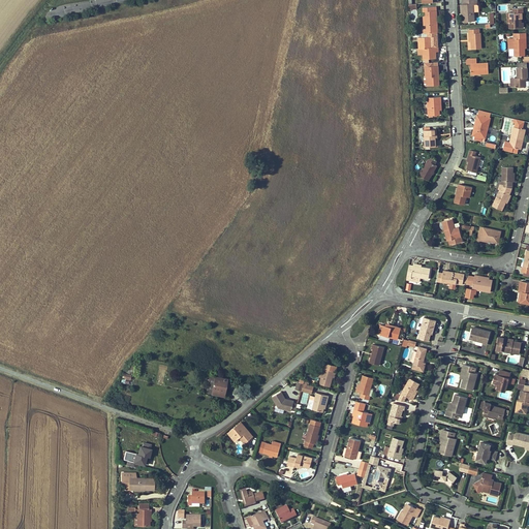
[(473,11),(473,4),(477,4),(476,0),(464,0),(464,4),(462,4),(463,22),(474,21),(473,11)]
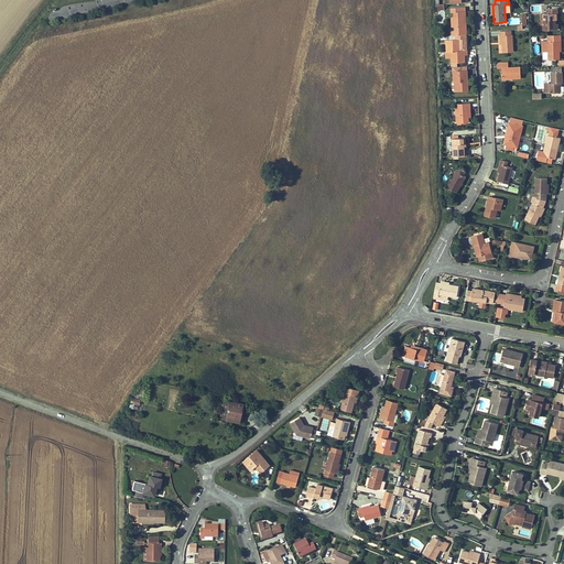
[(467,34),(465,7),(451,8),(451,12),(454,12),(454,18),(455,26),(455,31),(451,31),(451,35),(455,35),(466,34),(467,34)]
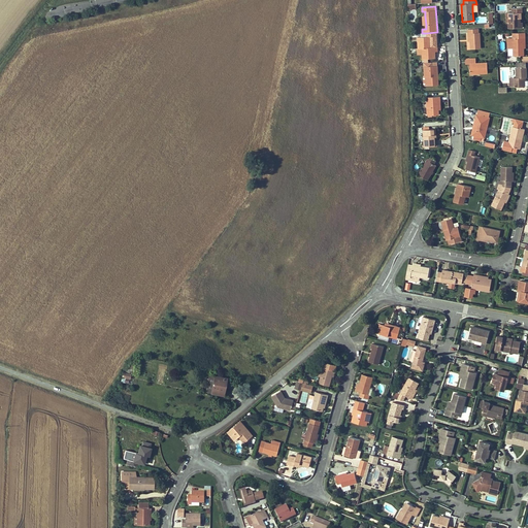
[(522,27),(522,19),(521,19),(520,19),(520,13),(521,13),(521,8),(513,8),(513,12),(510,12),(510,23),(508,23),(509,28),(522,27)]
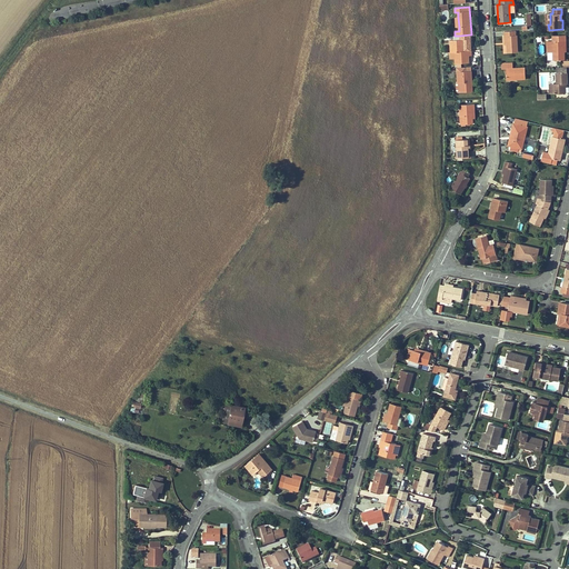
[(518,52),(517,36),(516,36),(516,31),(505,31),(505,36),(507,36),(507,52),(518,52)]
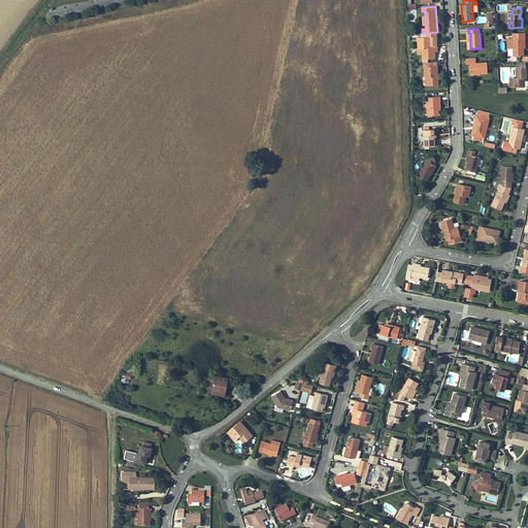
[(436,32),(426,33),(426,36),(430,36),(431,43),(433,43),(433,47),(437,47),(436,32)]
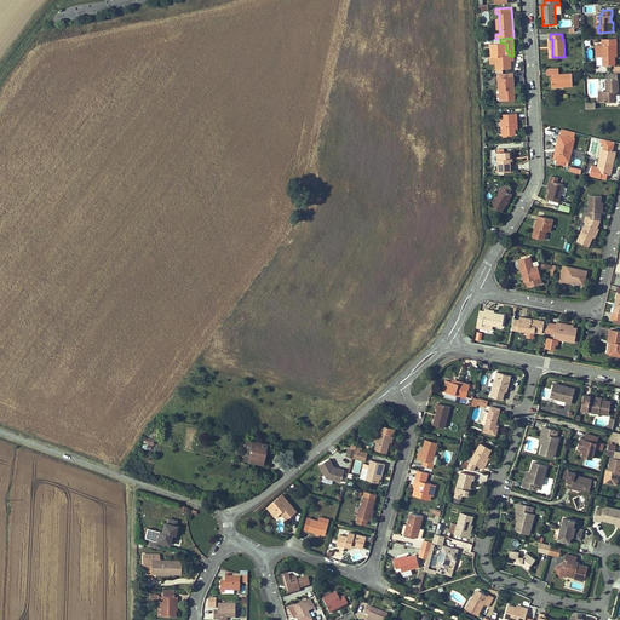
[(615,57),(615,49),(616,49),(616,38),(602,39),(602,45),(602,56),(603,65),(615,65),(615,57)]
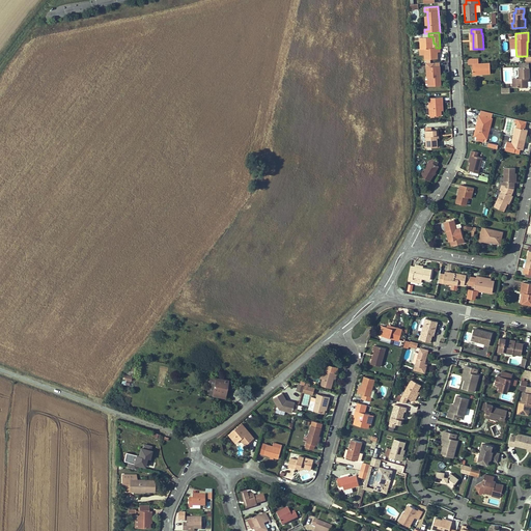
[(434,44),(432,36),(428,36),(420,37),(421,49),(424,49),(436,48),(436,44),(434,44)]
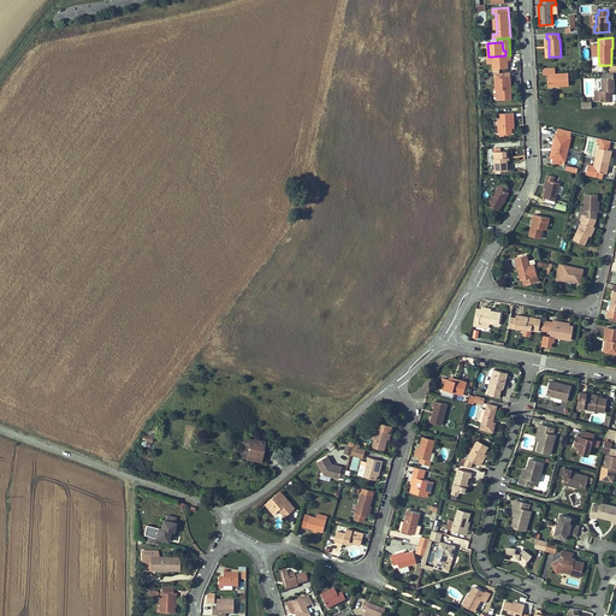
[(508,67),(508,60),(510,60),(510,55),(505,55),(492,57),(493,63),(493,69),(495,69),(495,72),(499,71),(499,69),(508,67)]
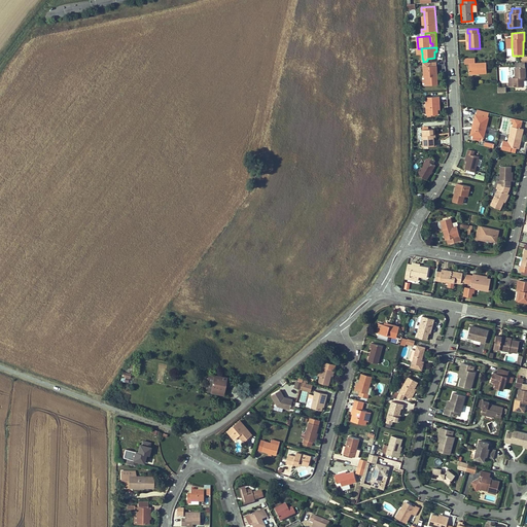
[(487,73),(486,63),(475,63),(475,58),(464,59),(465,64),(468,64),(469,73),(487,73)]
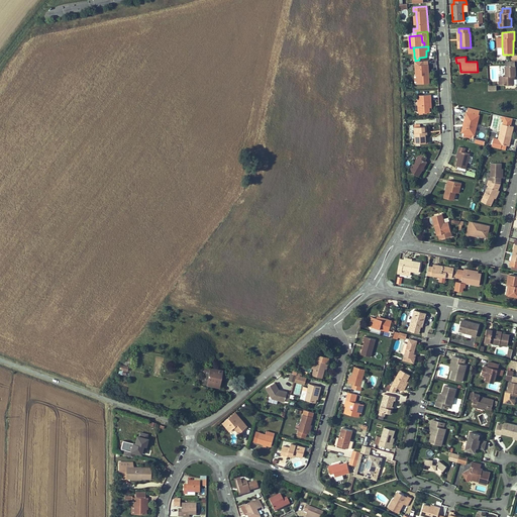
[(428,77),(428,70),(429,70),(428,65),(423,65),(423,61),(415,62),(416,75),(419,75),(419,83),(419,84),(429,83),(429,77),(428,77)]
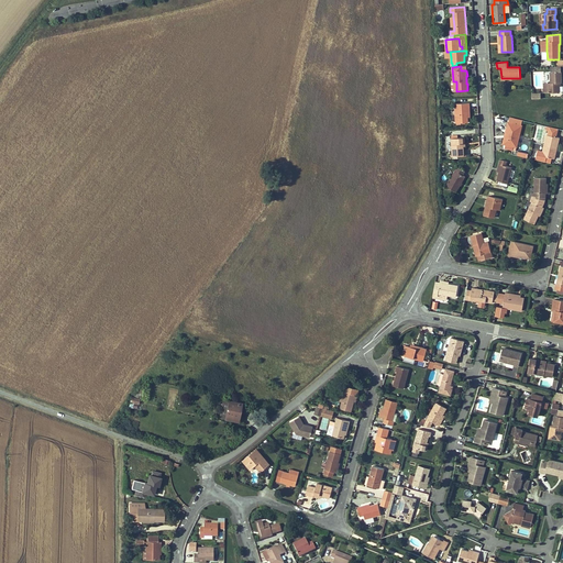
[(562,83),(561,73),(551,73),(551,83),(543,83),(544,92),(559,92),(559,83),(562,83)]
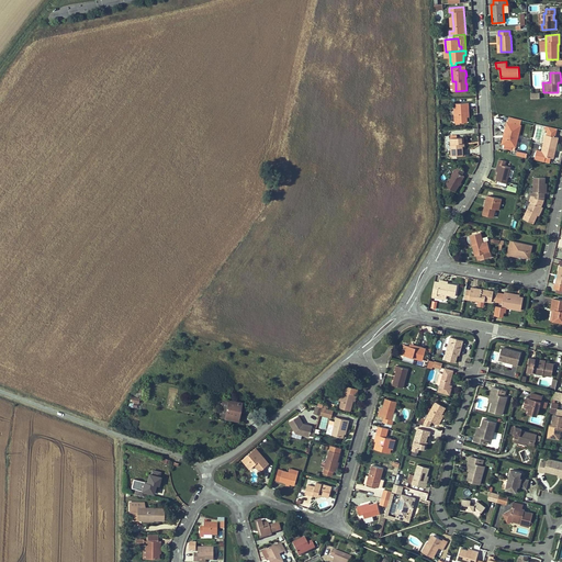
[(468,116),(467,108),(469,108),(469,103),(456,103),(456,108),(454,108),(454,123),(468,122),(468,116)]
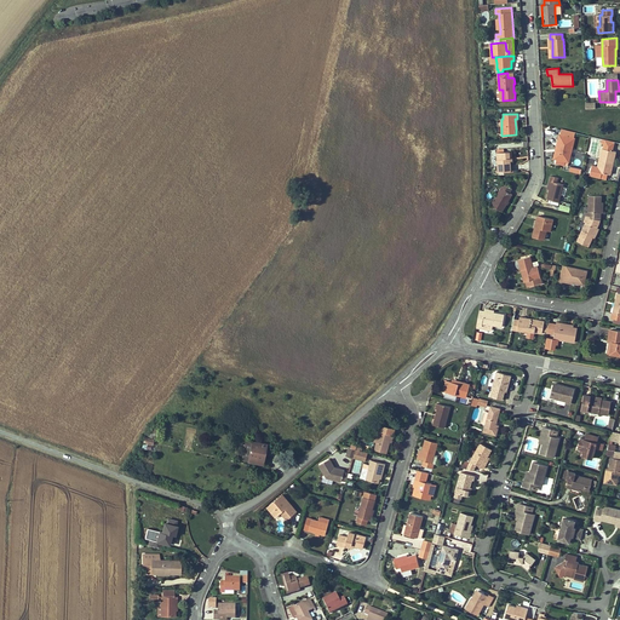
[(568,166),(574,138),(575,133),(566,131),(566,130),(562,128),(560,135),(558,141),(561,141),(556,159),(557,159),(556,164),(564,166),(564,165),(568,166)]
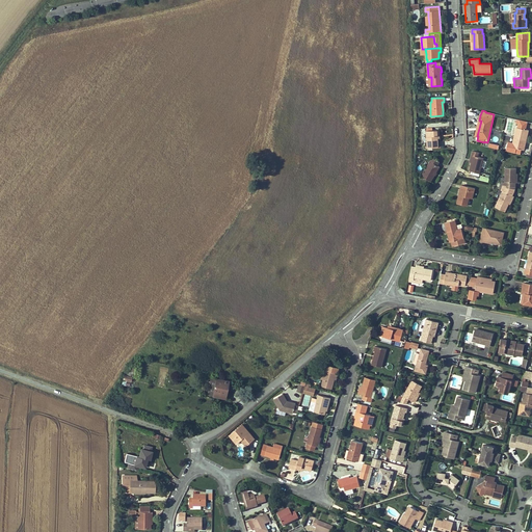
[(526,142),(529,130),(526,129),(527,122),(516,120),(515,123),(519,123),(517,128),(516,127),(513,143),(508,141),(506,151),(515,153),(516,149),(523,150),(524,142),(526,142)]
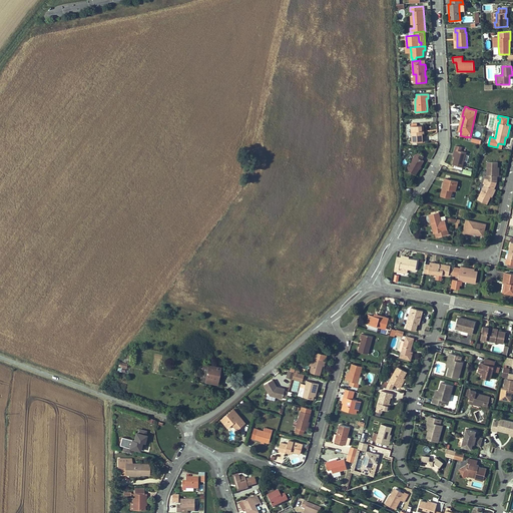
[(423,141),(422,125),(417,125),(412,125),(413,142),(423,141)]
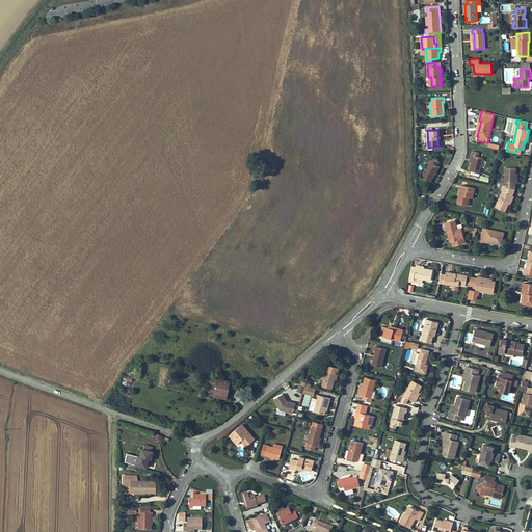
[(480,174),(484,158),(478,157),(479,153),(473,151),(472,155),(473,156),(472,162),(469,170),(480,174)]
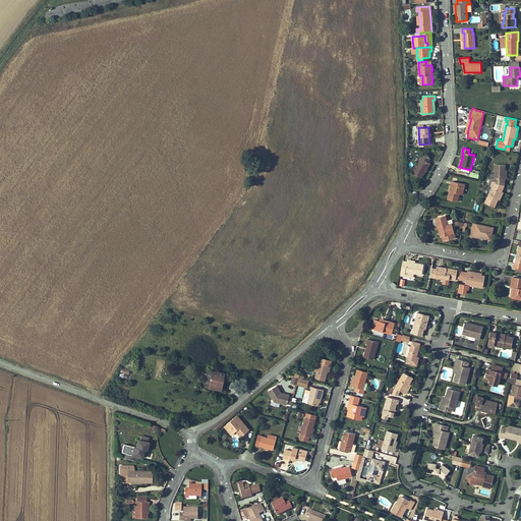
[(421,177),(430,163),(428,162),(430,158),(423,155),(413,172),(421,177)]
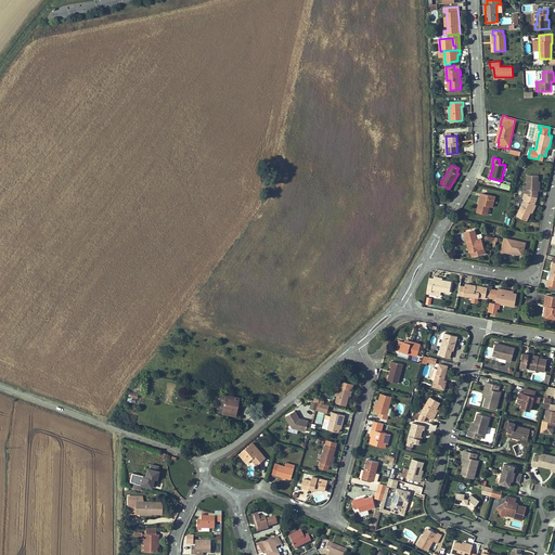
[(538,190),(539,176),(527,175),(527,195),(537,197),(538,195),(538,190)]
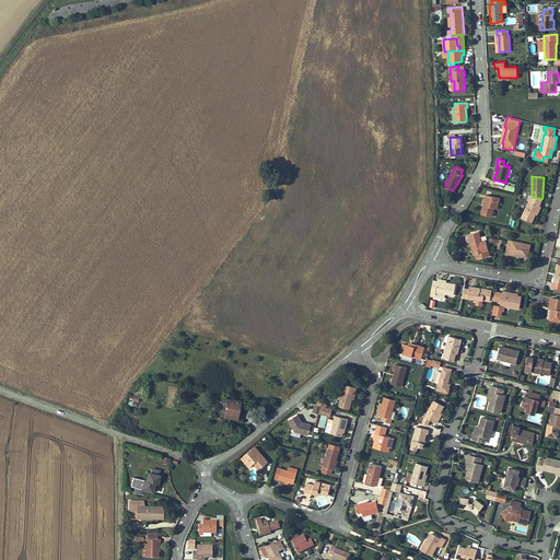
[(497,209),(500,198),(486,195),(485,199),(486,199),(485,206),(483,206),(481,214),(491,217),(493,208),(497,209)]
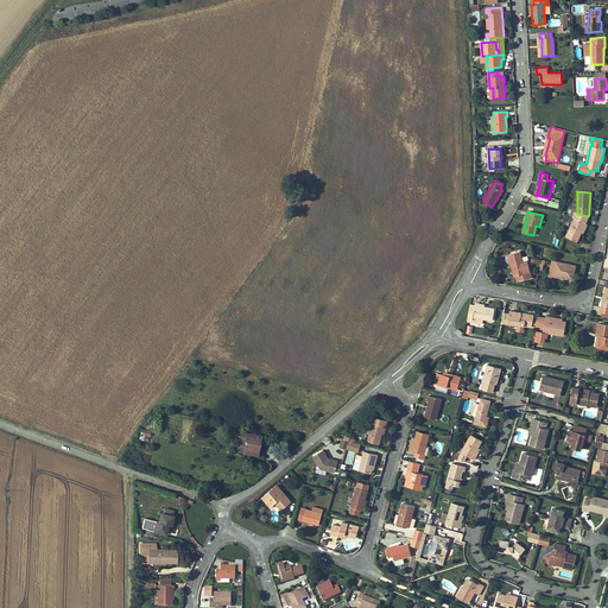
[(586,223),(588,219),(588,216),(577,214),(576,214),(575,219),(572,223),(567,236),(577,241),(584,227),(586,223)]
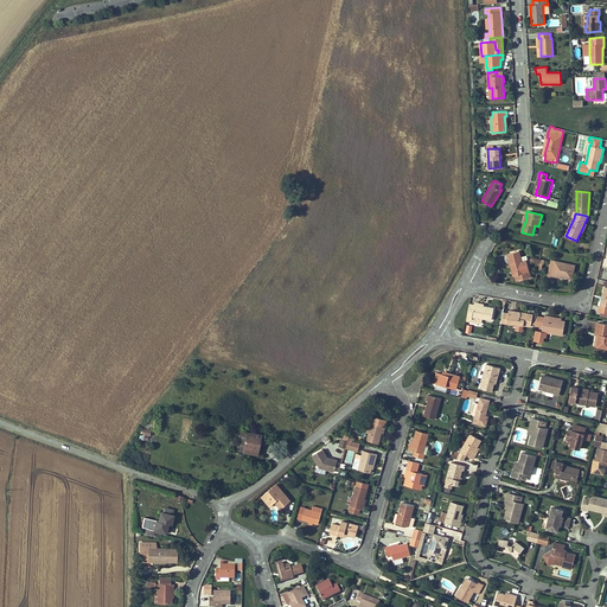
[(531,276),(526,260),(522,261),(519,250),(508,254),(511,264),(512,263),(515,275),(517,275),(518,280),(531,276)]
